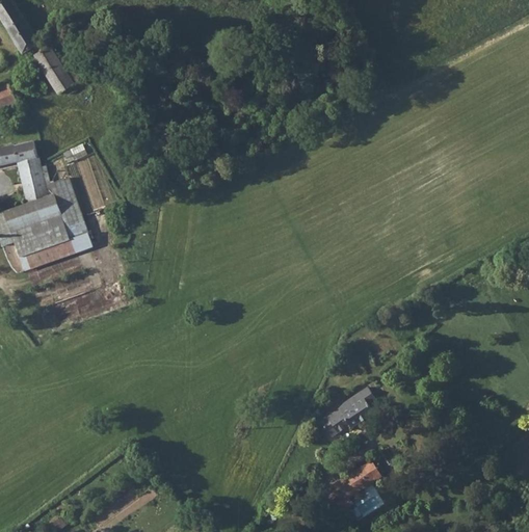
[(0,15),(23,51),(29,47),(40,41),(14,0),(0,0),(0,15)]
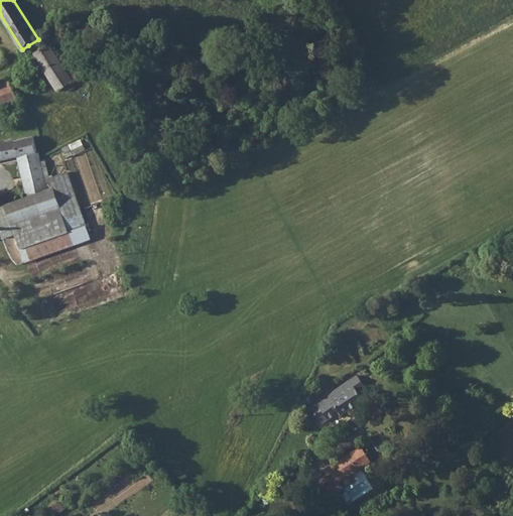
[(65,28),(52,35),(56,42),(70,35),(65,28)]
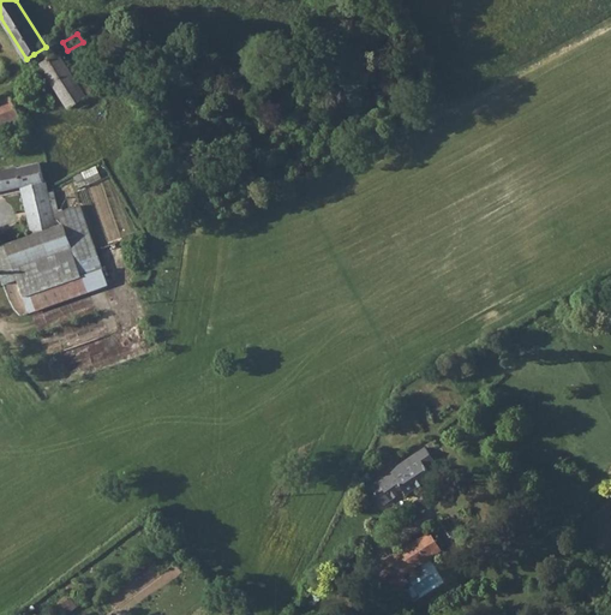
[(46,47),(34,54),(66,105),(75,100),(81,109),(89,103),(84,95),(96,87),(81,59),(67,67),(53,43),(46,47)]
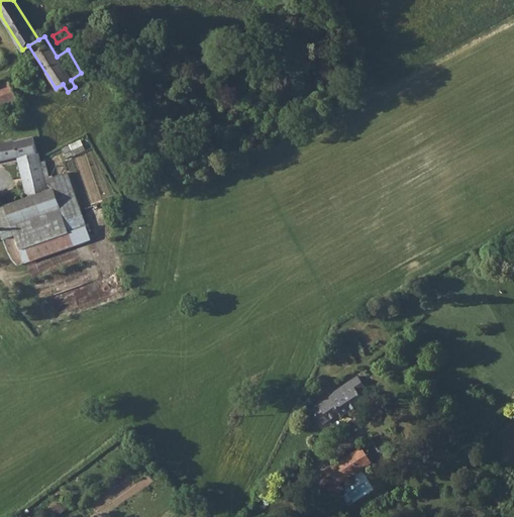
[(8,80),(0,84),(0,122),(1,122),(0,120),(9,116),(6,110),(0,113),(0,105),(17,97),(8,80)]
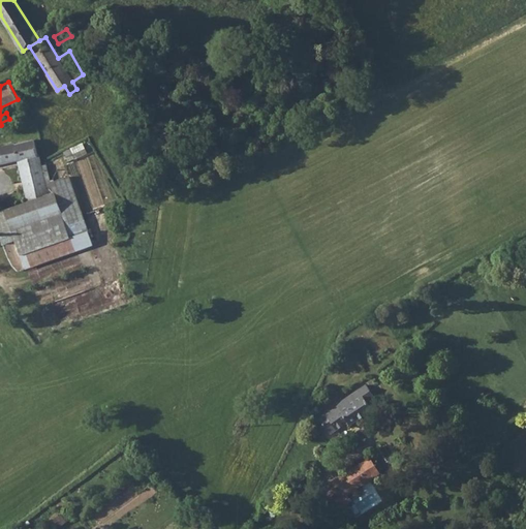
[(31,139),(0,145),(0,164),(17,161),(24,201),(47,193),(38,165),(31,139)]
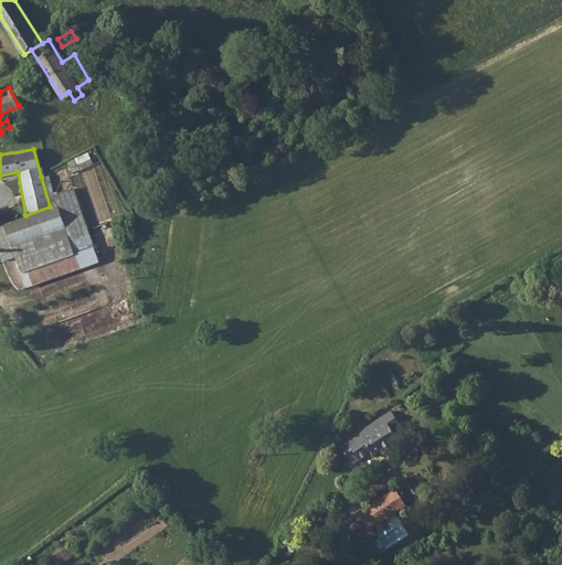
[(73,158),(65,162),(67,168),(75,163),(73,158)]
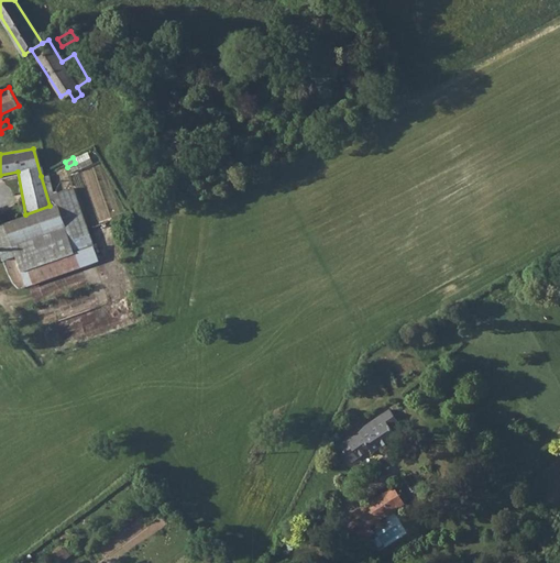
[(25,214),(2,224),(25,286),(78,267),(74,252),(55,203),(50,206),(25,214)]
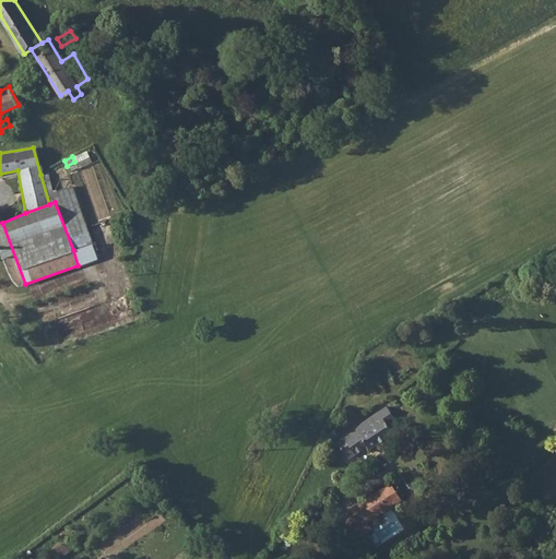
[(362,425),(342,437),(349,447),(353,453),(367,444),(369,449),(392,433),(388,427),(395,421),(386,406),(359,423),(362,425)]
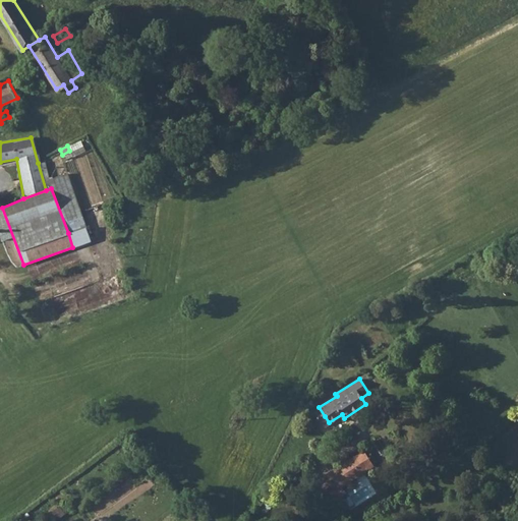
[(362,451),(323,475),(334,493),(373,468),(362,451)]
